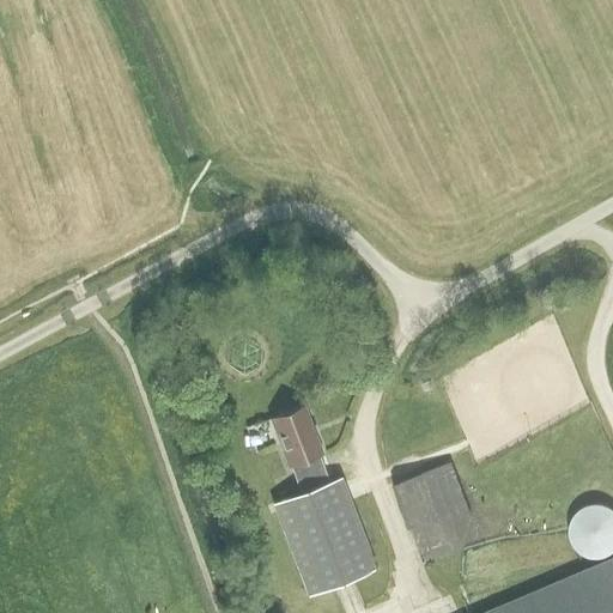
[(303,406),(268,419),(287,468),(290,467),(301,492),(328,481),(319,456),(322,455),(303,406)]
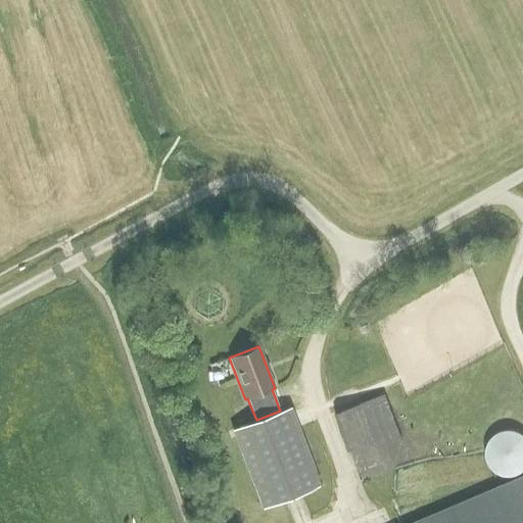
[(361,405),(334,414),(359,481),(393,468),(401,441),(384,394),(361,403),(361,405)]
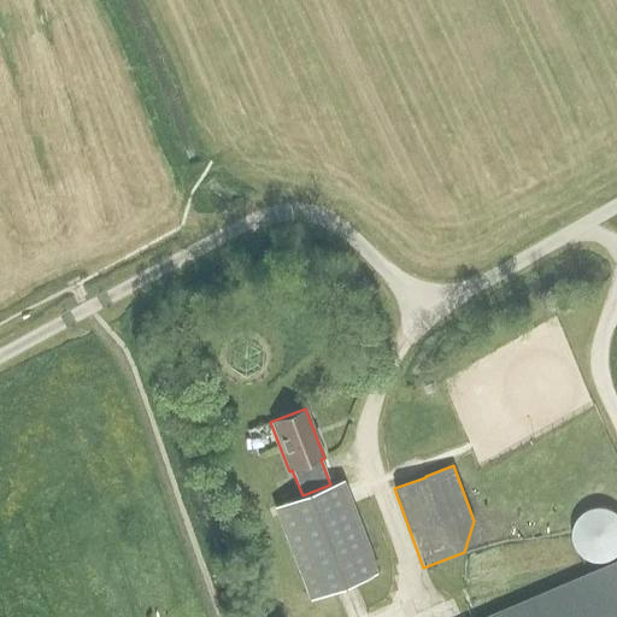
[(303,495),(272,506),(304,598),(376,573),(340,482),(330,486),(330,485),(303,495)]
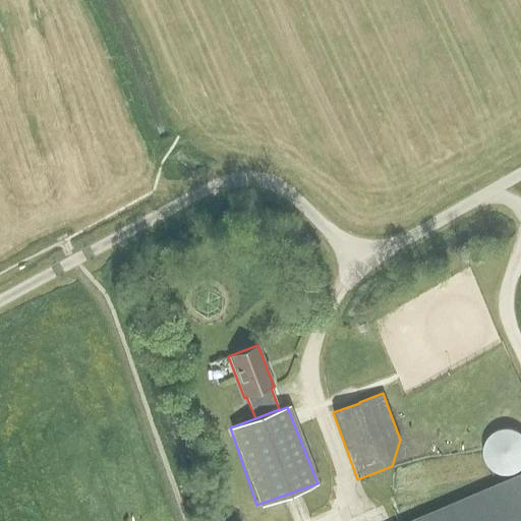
[(520,430),(517,429),(513,428),(509,427),(505,428),(500,429),(496,431),(493,433),(487,442),(485,445),(485,449),(484,454),(485,457),(487,462),(489,465),(491,468),(495,470),(499,472),(503,473),(508,473),(512,473),(516,472),(520,470),(520,468),(520,430)]
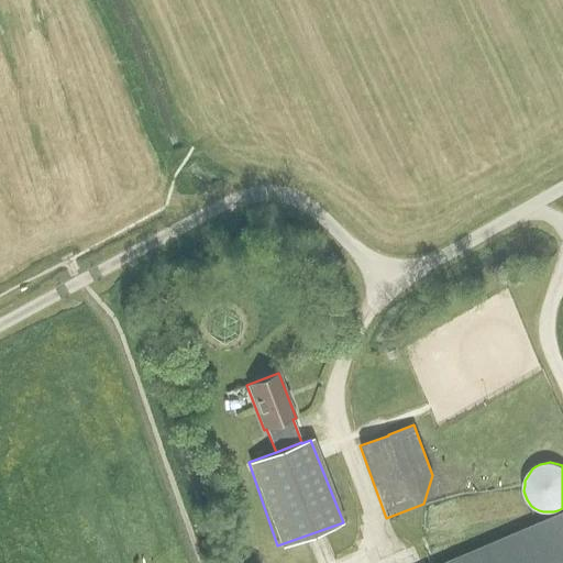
[(562,562),(562,516),(452,562),(562,562)]
